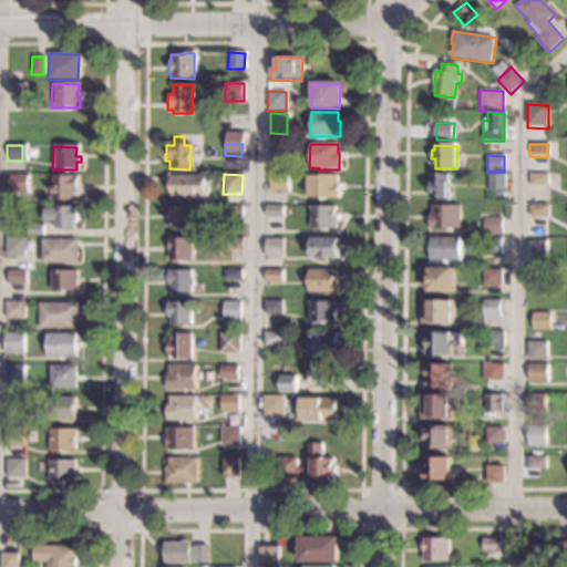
[(504,191),(487,191),(487,174),(505,174),(504,191)]
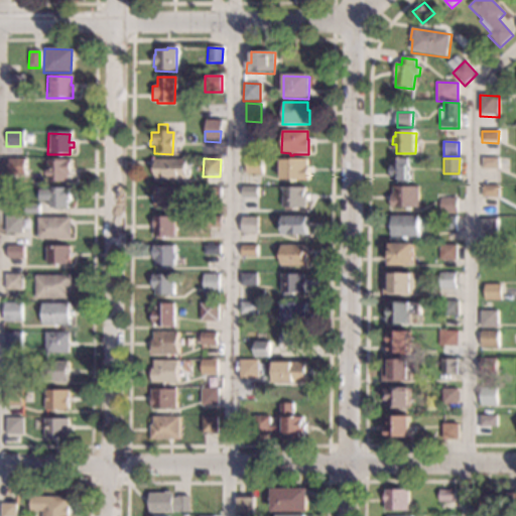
[(23,160),(22,175),(4,175),(4,159),(23,160)]
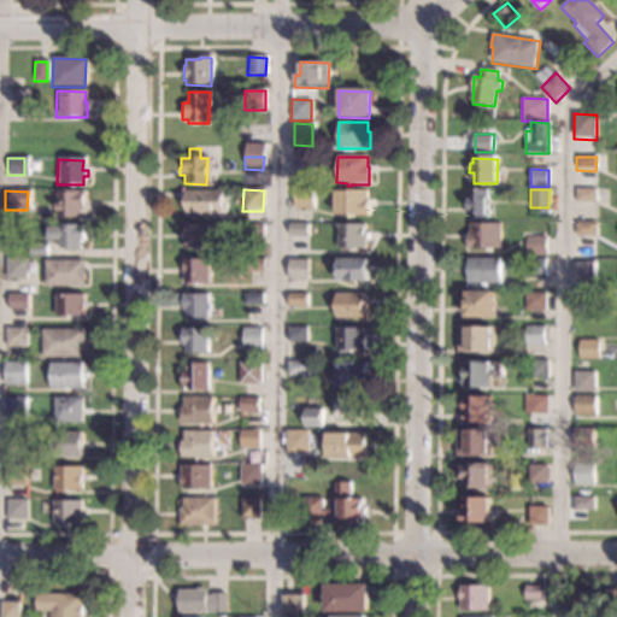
[(489,217),(468,217),(469,191),(491,191),(489,217)]
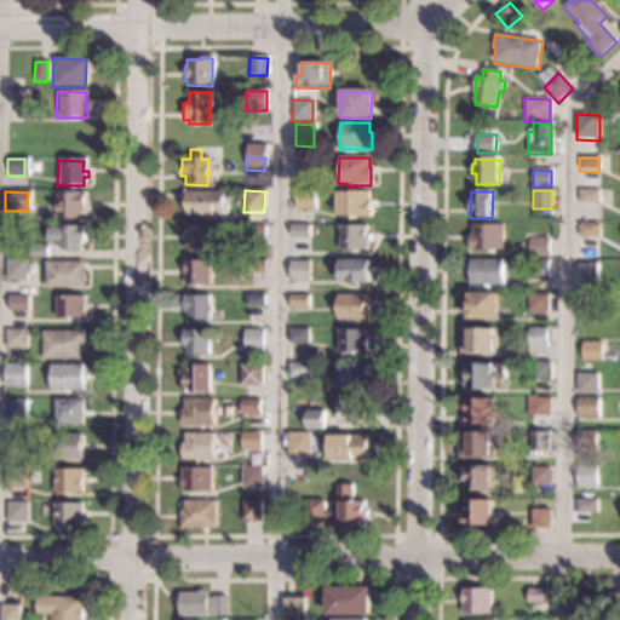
[(598,205),(578,205),(579,191),(598,191),(598,205)]
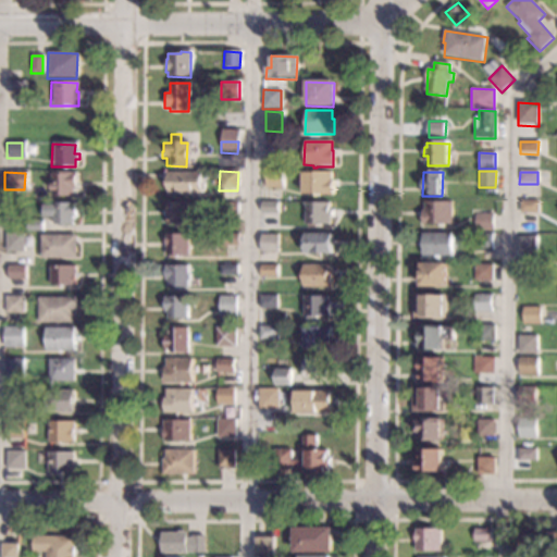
[(75,188),(73,188),(73,197),(48,197),(49,173),(75,174),(75,188)]
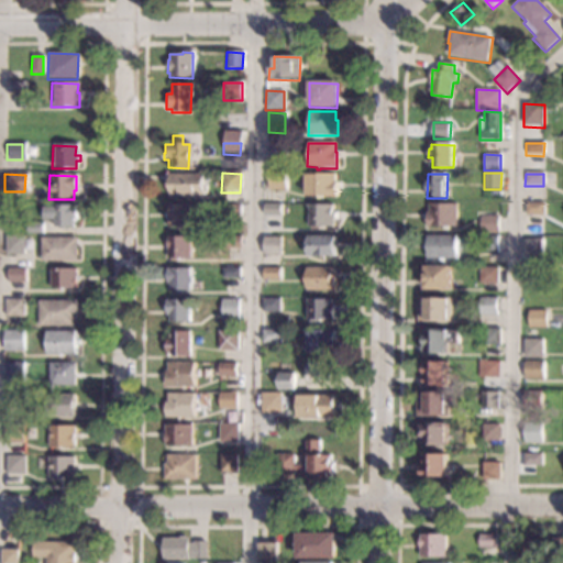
[(203,197),(167,196),(167,175),(169,176),(205,176),(203,197)]
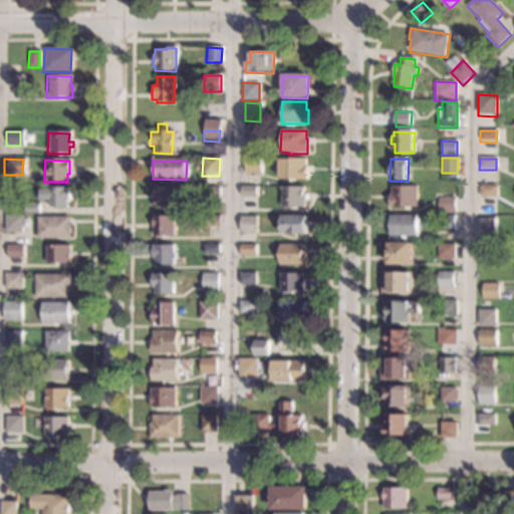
[(305,168),(307,168),(307,181),(278,180),(279,160),(306,160),(305,168)]
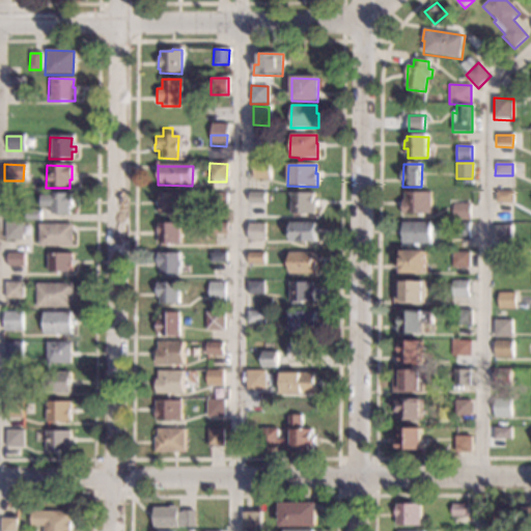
[(16,206),(2,206),(2,191),(16,191),(16,206)]
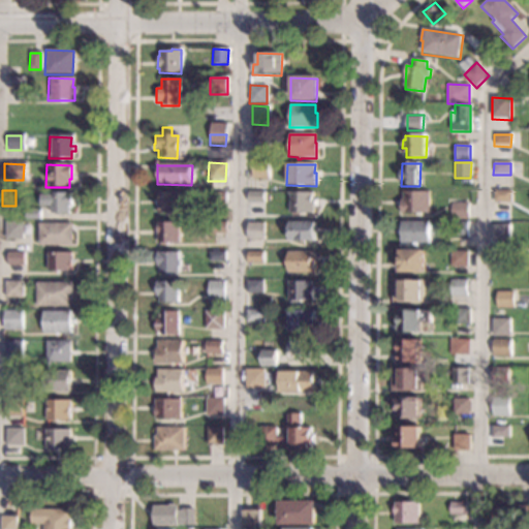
[(511,192),(511,205),(493,204),(493,191),(511,192)]
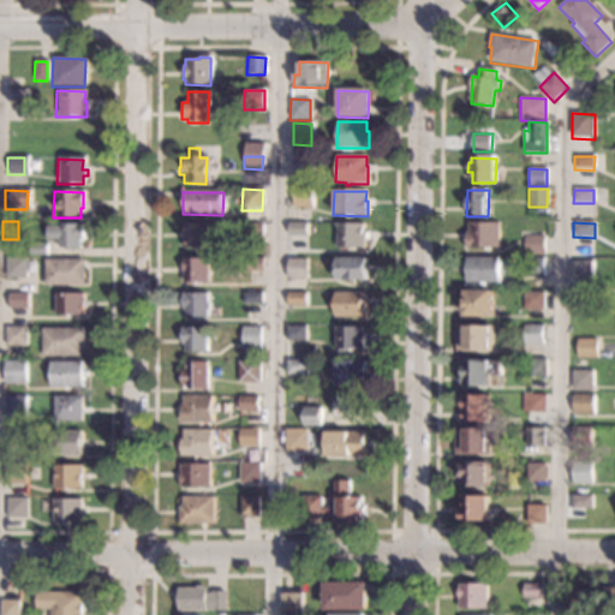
[(262,238),(243,237),(244,224),(262,224),(262,238)]
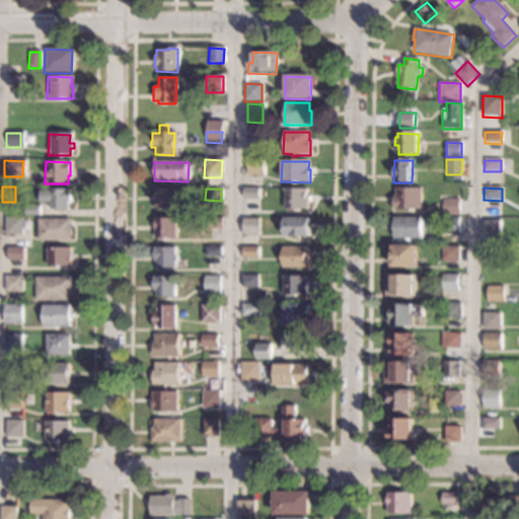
[(257,201),(243,200),(243,189),(257,189),(257,201)]
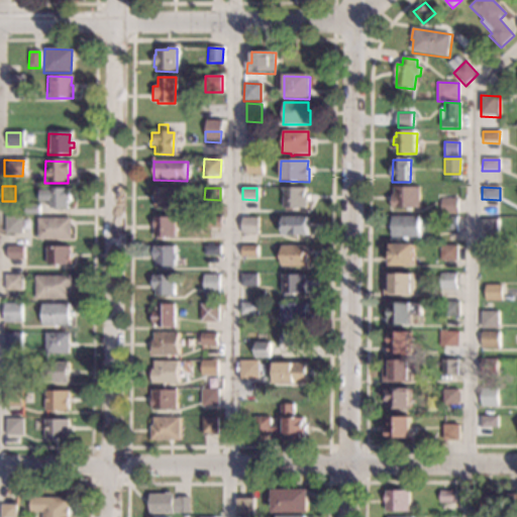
[(69,202),(67,202),(66,209),(46,208),(47,203),(38,203),(39,191),(46,191),(46,189),(69,190),(69,202)]
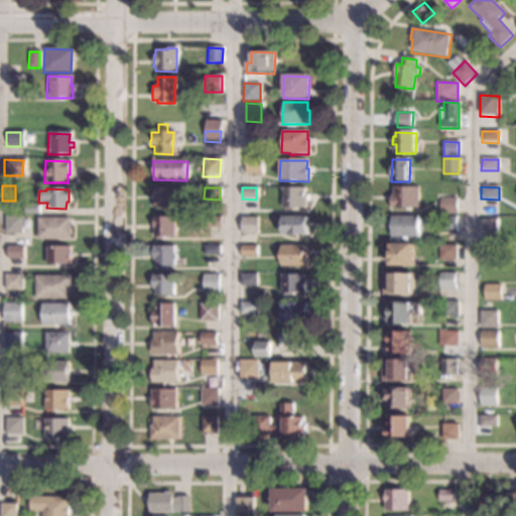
[(173,209),(151,209),(151,203),(149,203),(149,197),(152,197),(152,188),(173,188),(173,209)]
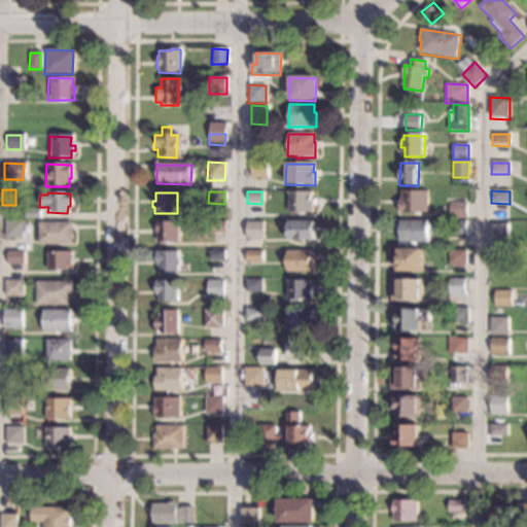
[(428,215),(398,214),(399,199),(401,199),(401,192),(429,192),(428,215)]
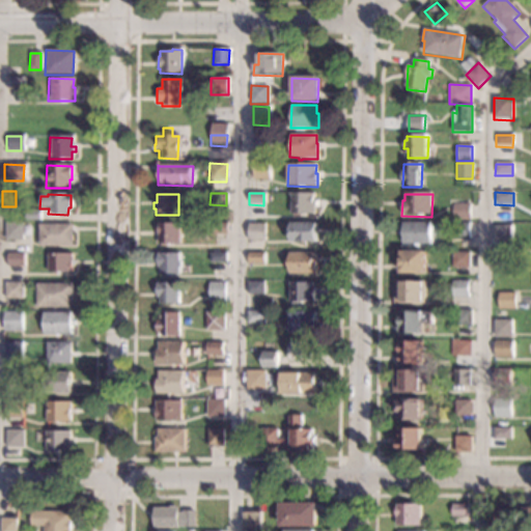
[(314,202),(316,202),(316,207),(313,207),(313,215),(289,215),(289,195),(314,195),(314,202)]
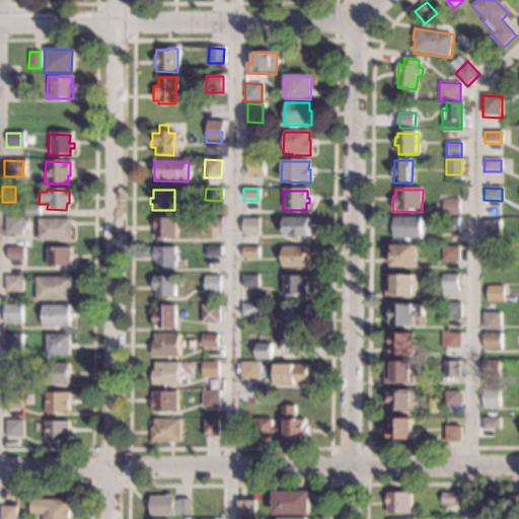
[(459,200),(458,217),(443,217),(443,200),(459,200)]
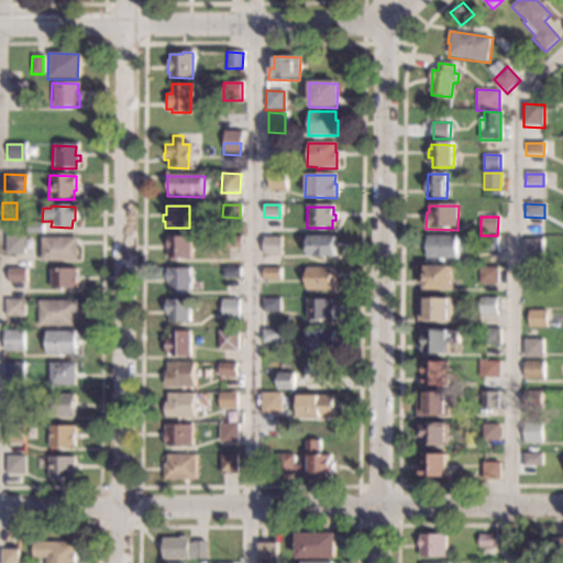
[(40,234),(23,233),(23,223),(40,223),(40,234)]
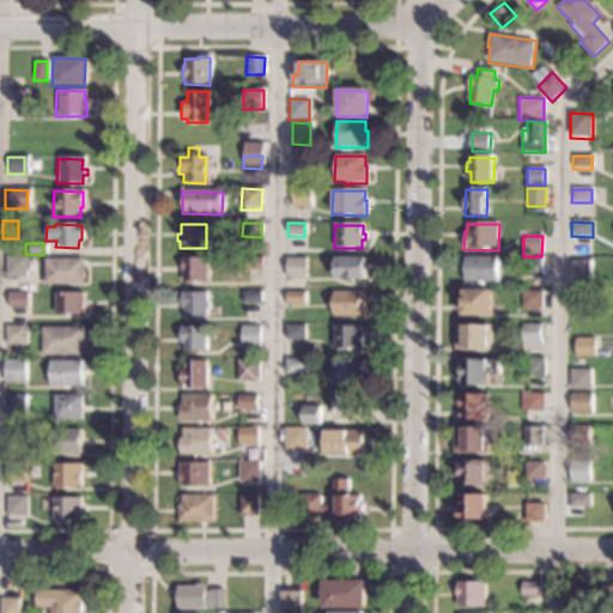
[(24,277),(2,277),(4,258),(24,259),(24,277)]
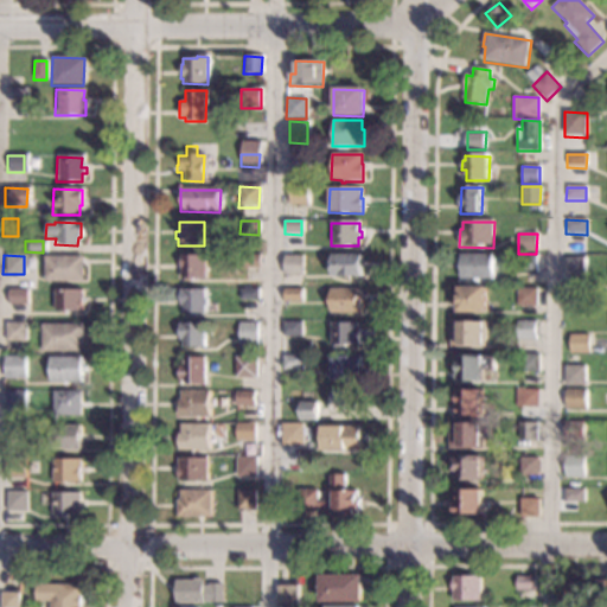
[(203,280),(178,279),(178,255),(204,255),(203,280)]
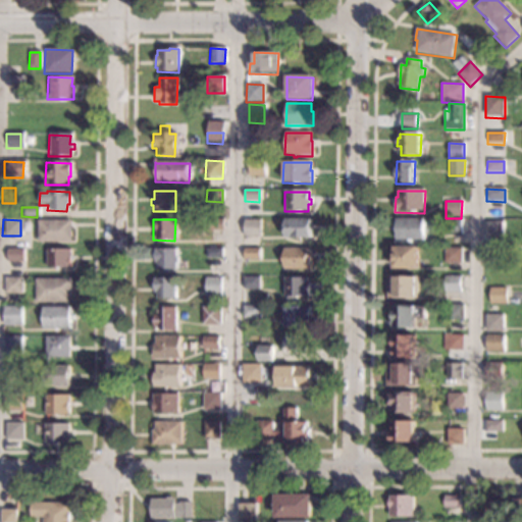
[(310,239),(284,239),(285,219),(310,219),(310,239)]
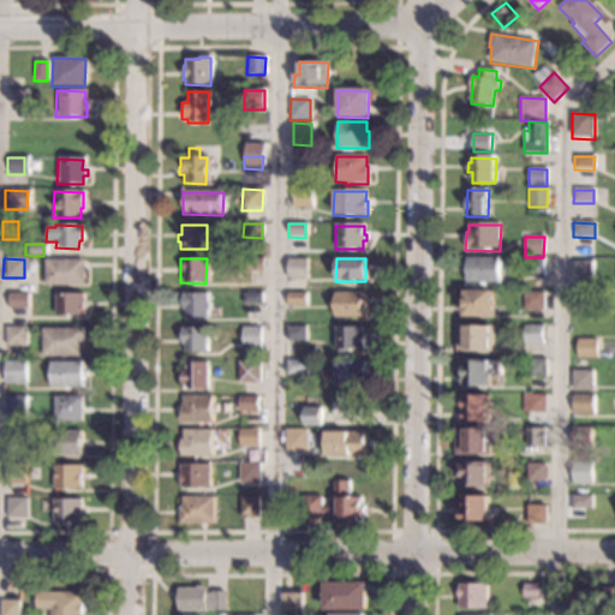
[(499,284),(466,282),(467,258),(499,260),(499,284)]
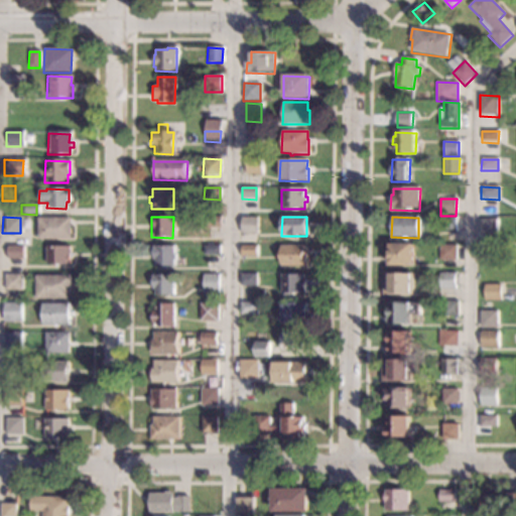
[(219,228),(202,228),(203,218),(220,219),(219,228)]
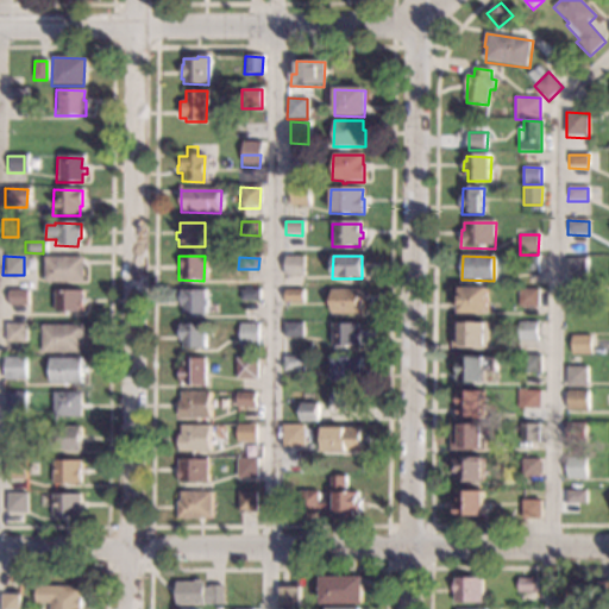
[(302,277),(284,276),(284,257),(302,257),(302,277)]
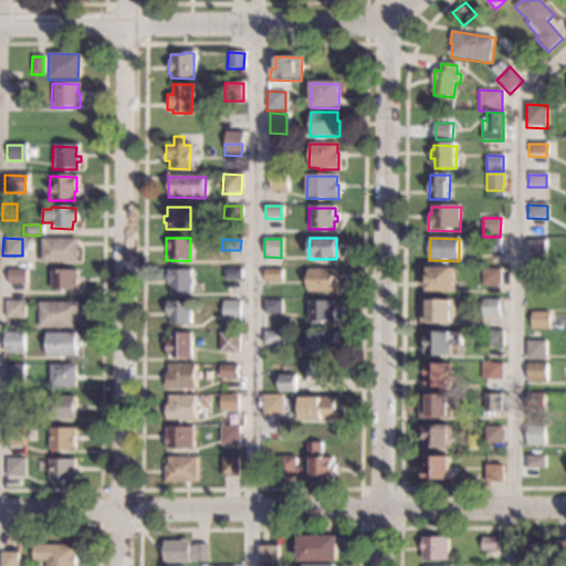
[(500,255),(483,255),(483,239),(500,239),(500,255)]
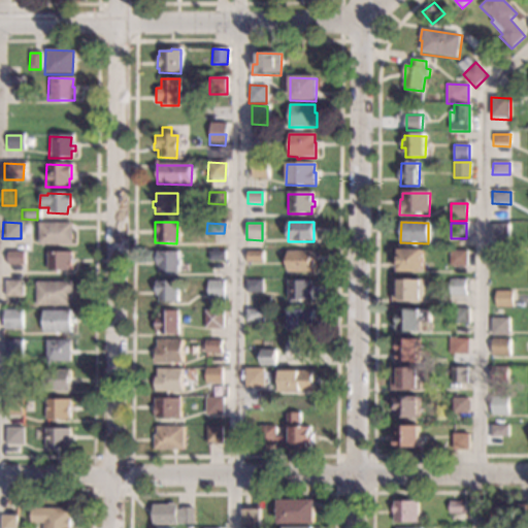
[(70,245),(37,244),(37,224),(71,225),(70,245)]
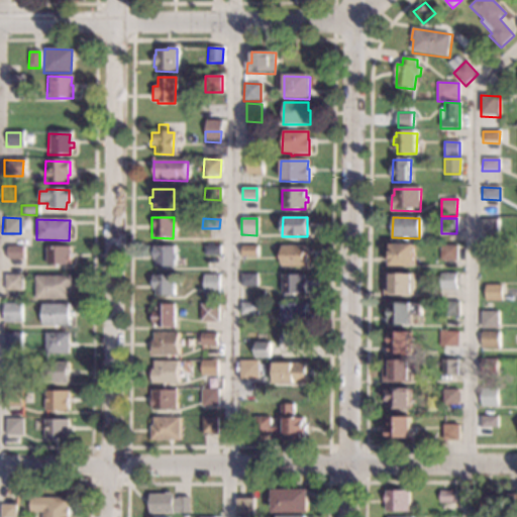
[(498,235),(482,235),(483,220),(498,221),(498,235)]
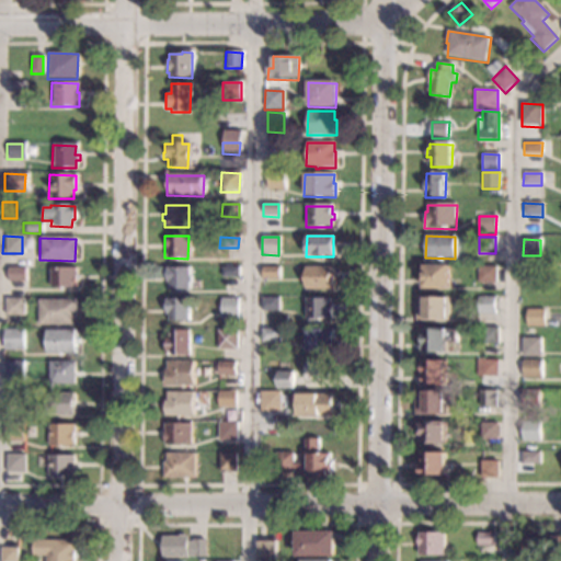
[(450,290),(424,289),(425,266),(451,267),(450,290)]
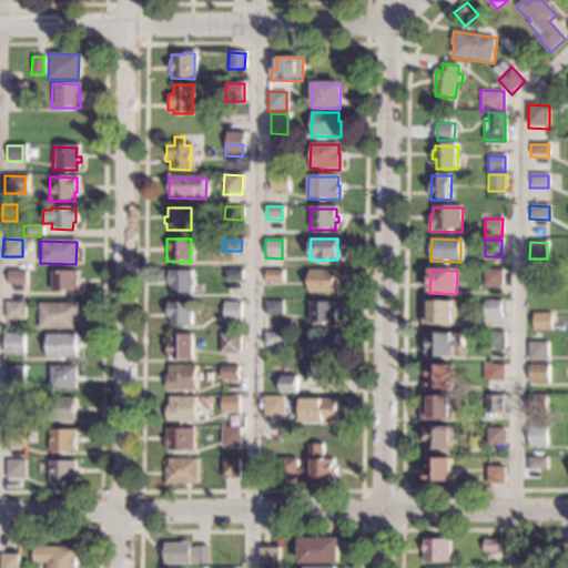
[(22,285),(6,284),(6,271),(7,271),(22,272),(22,285)]
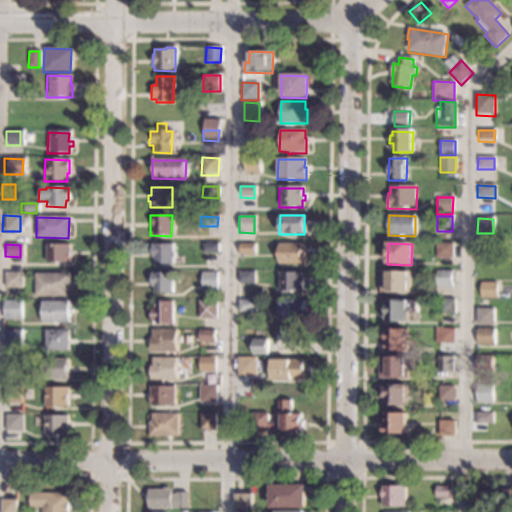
[(171,265),(151,264),(151,260),(149,260),(149,244),(172,244),(171,265)]
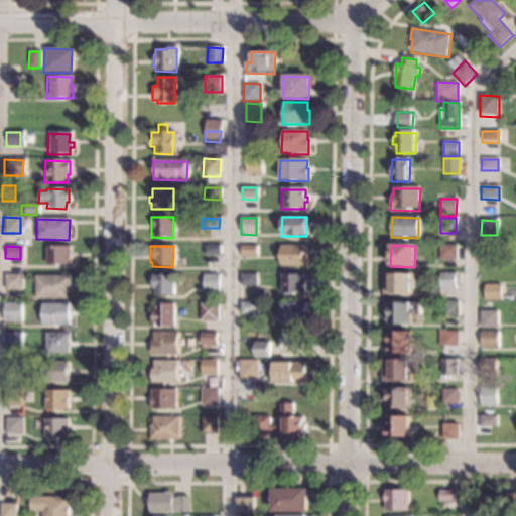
[(218,256),(202,256),(203,246),(219,247),(218,256)]
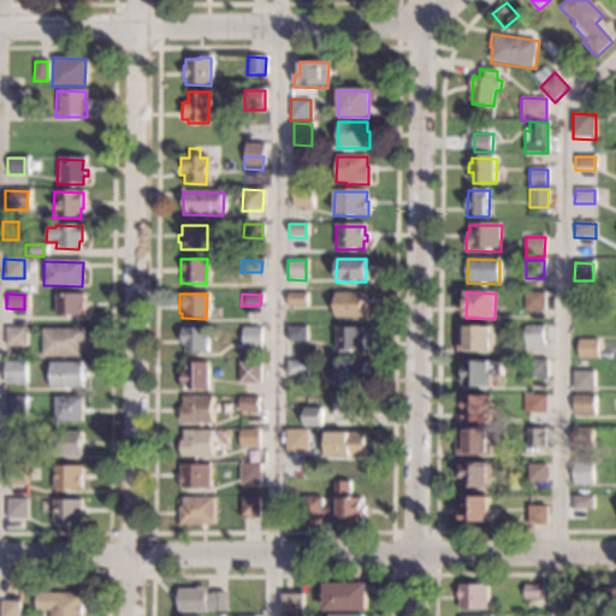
[(306,308),(286,307),(286,294),(306,294),(306,308)]
